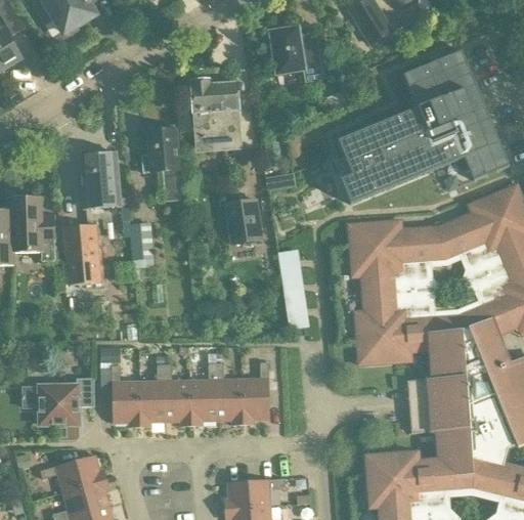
[(0,0),(0,13),(12,34),(24,27),(7,0),(0,0)]
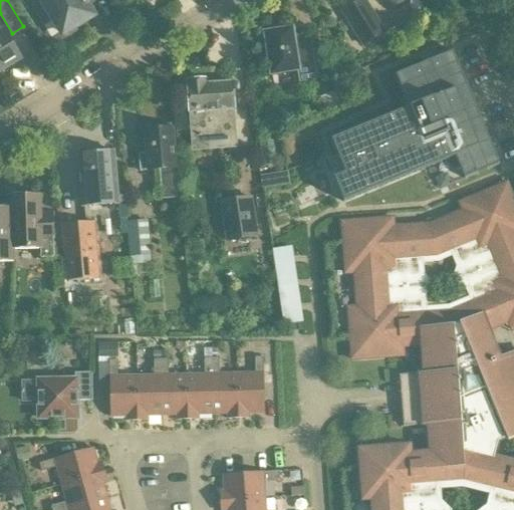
[(31,0),(43,19),(51,14),(62,31),(92,12),(85,1),(86,0),(31,0)]
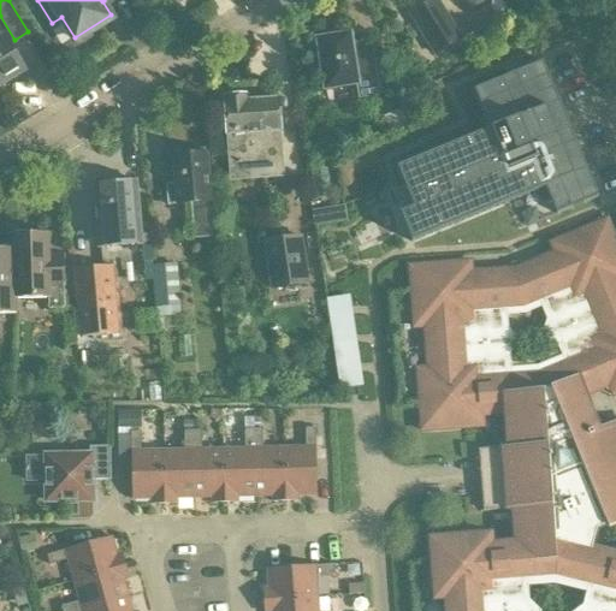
[(426,0),(410,10),(436,52),(461,36),(438,0),(426,0)]
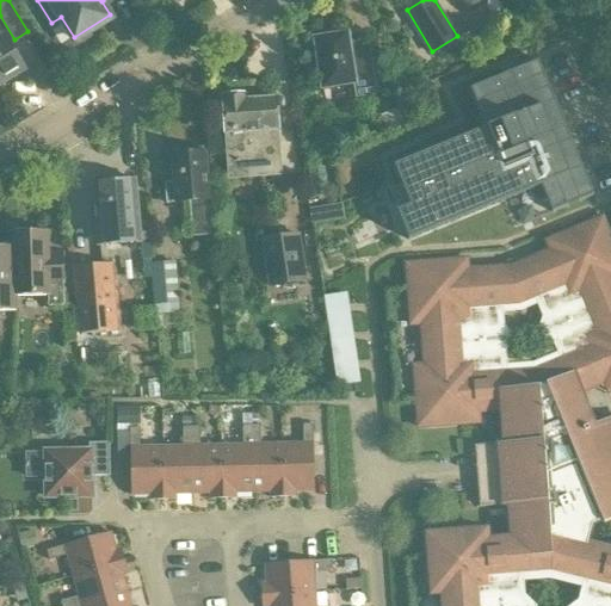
[(315,36),(322,85),(353,80),(356,94),(376,91),(371,56),(352,59),(347,31),(333,33),(332,28),(315,30),(316,36),(315,36)]
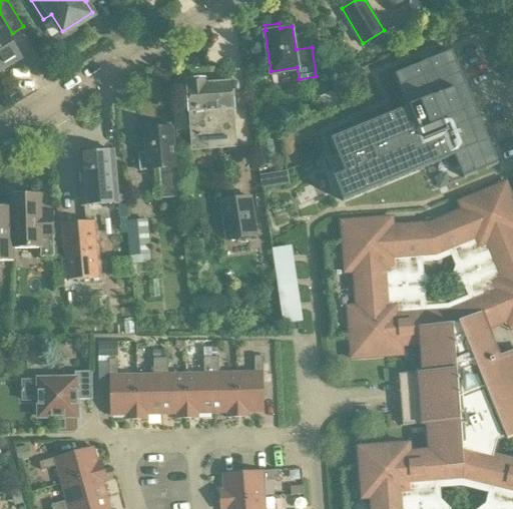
[(3,26),(0,28),(0,68),(21,56),(3,26)]
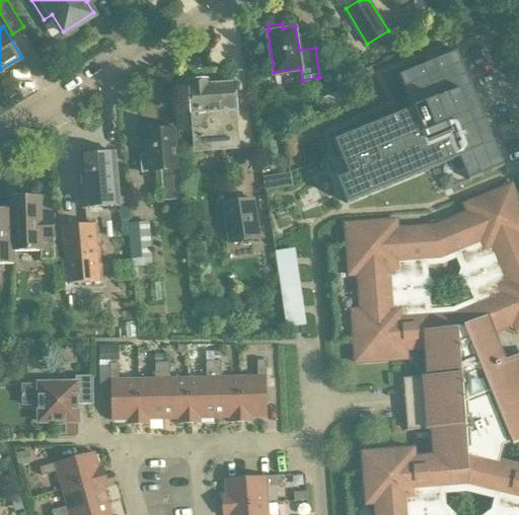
[(414,105),(335,139),(349,172),(338,176),(347,201),(459,155),(469,177),(504,163),(457,49),(399,72),(402,79),(414,105)]
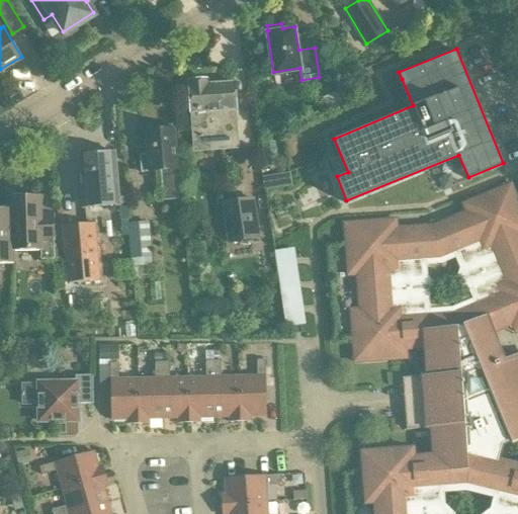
[(193,149),(238,146),(234,79),(207,81),(207,77),(188,78),(193,149)]
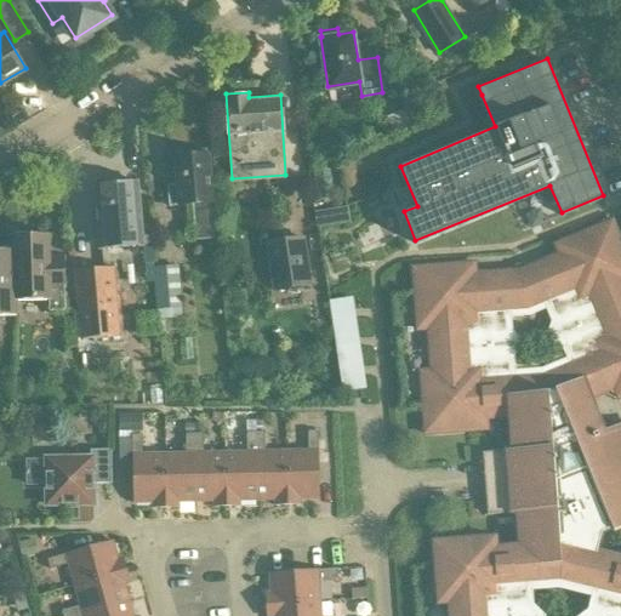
[(195,237),(215,235),(208,146),(175,149),(178,181),(167,182),(169,203),(192,201),(195,237)]
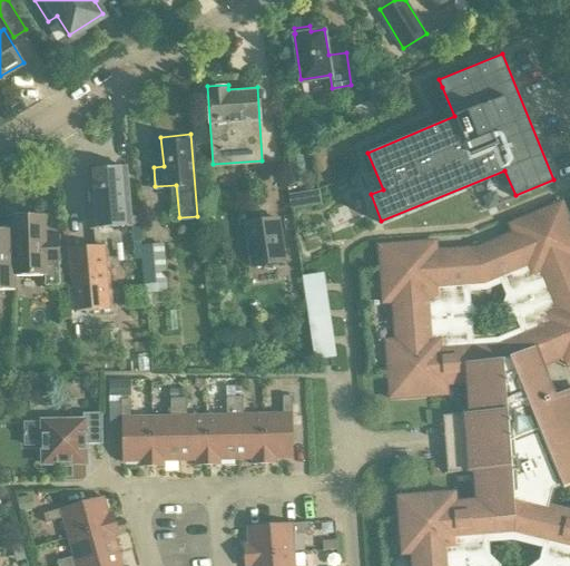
[(130,222),(126,164),(116,165),(116,164),(97,166),(97,167),(87,167),(89,191),(88,191),(89,202),(90,201),(92,225),(130,222)]
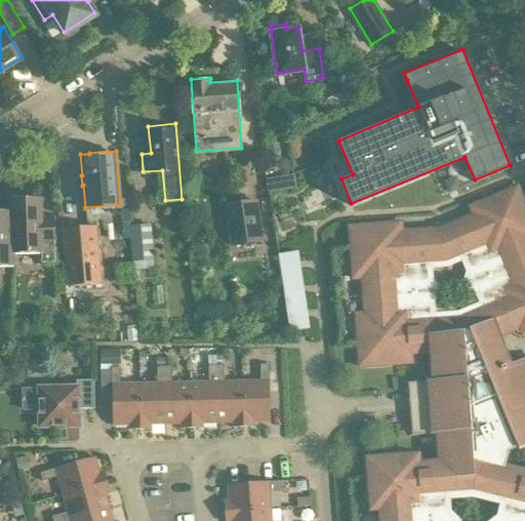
[(270,190),(297,185),(295,172),(268,178),(270,190)]
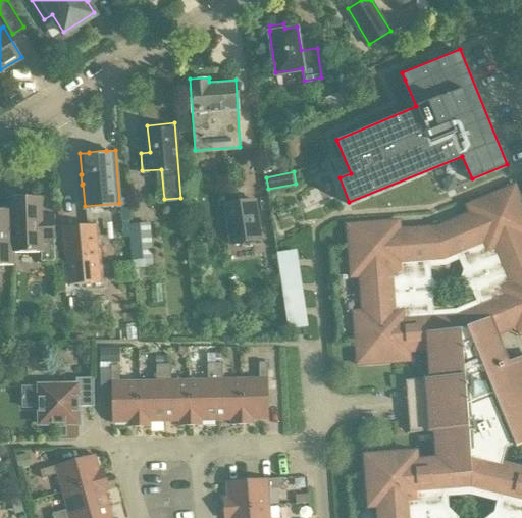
[(521,356),(521,355),(510,359),(498,331),(521,321),(521,201),(518,191),(510,195),(506,187),(474,199),(477,208),(442,222),(434,219),(428,225),(390,228),(389,219),(356,222),(356,230),(347,231),(350,266),(359,265),(363,318),(354,319),(356,354),(365,353),(366,362),(401,359),(400,350),(428,348),(430,376),(406,378),(409,430),(434,428),(436,457),(408,459),(407,450),(373,453),(373,462),(365,462),(367,497),(376,497),(377,517),(521,517),(521,466),(502,461),(505,446),(515,432),(516,435),(521,432),(521,356)]
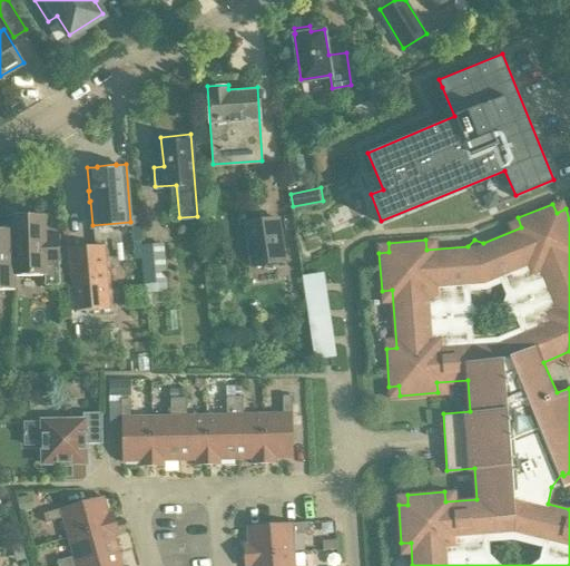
[(15,273),(45,272),(45,283),(60,283),(58,242),(45,243),(45,214),(12,215),(12,228),(15,273)]
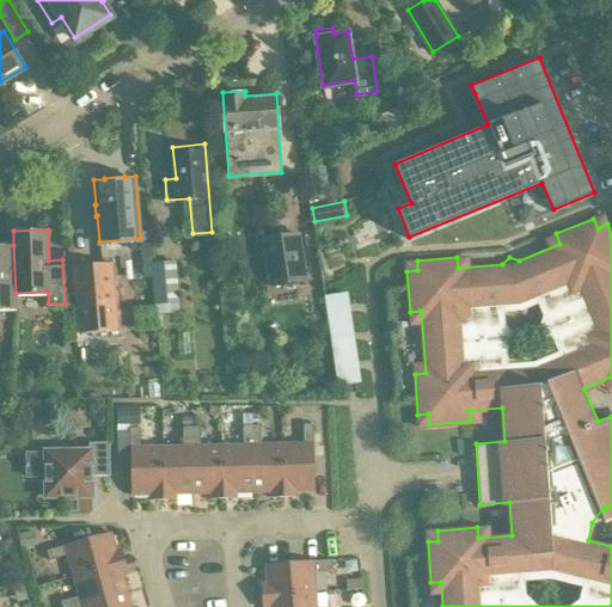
[(262,235),(269,284),(307,280),(300,230),(262,235)]
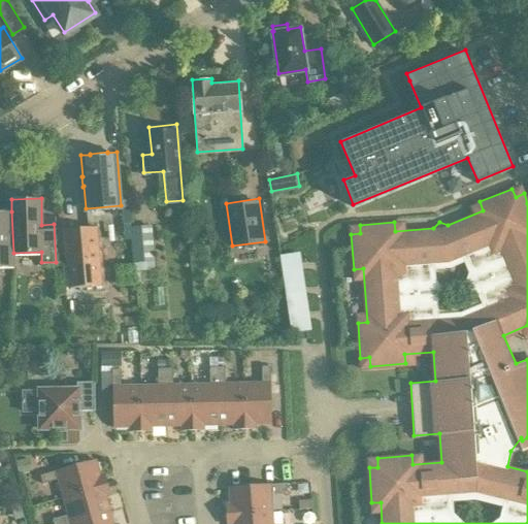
[(11,211),(0,211),(0,265),(14,265),(13,253),(11,211)]
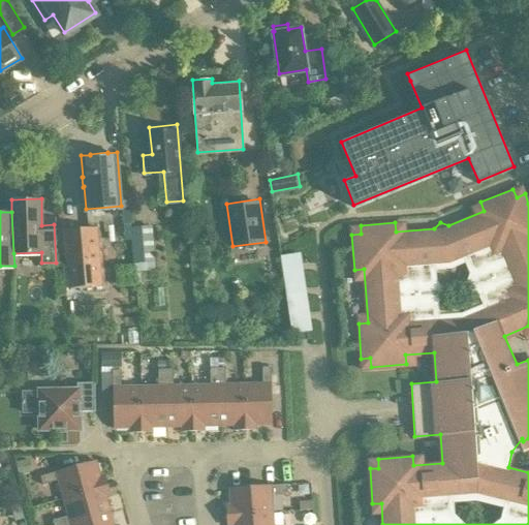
[(157,279),(152,222),(130,224),(135,281),(157,279)]
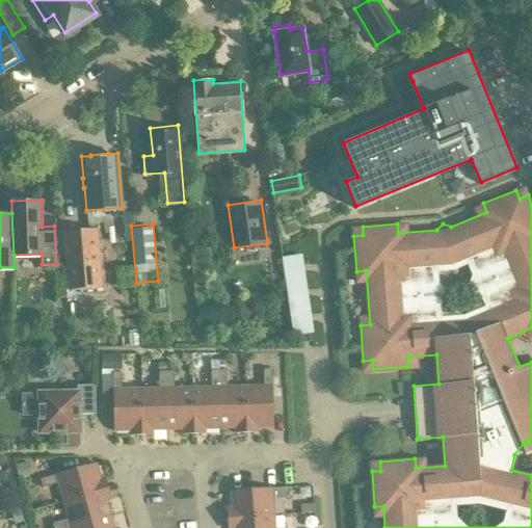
[(98,225),(64,228),(70,291),(104,288),(98,225)]
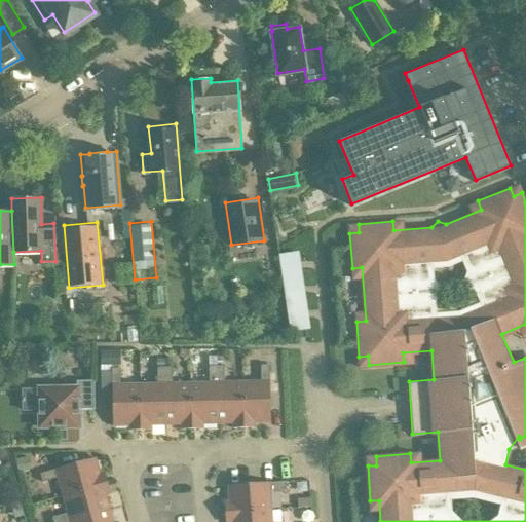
[(297,252),(279,254),(291,328),(308,325),(297,252)]
